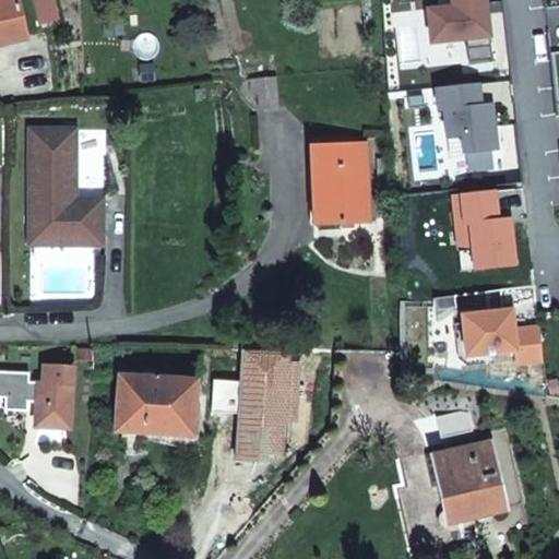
[(0,0),(0,43),(27,36),(18,0),(0,0)]
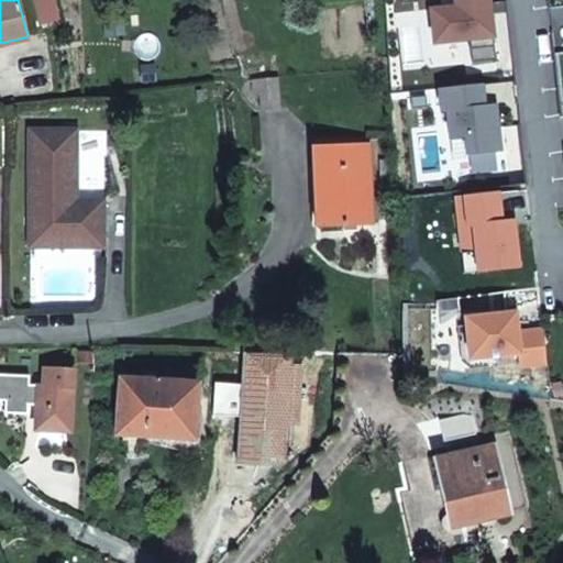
[(489,0),(453,0),(454,7),(429,9),(433,43),(470,39),(472,62),(496,58),(490,13),(488,13),(487,3),(489,3),(489,0)]
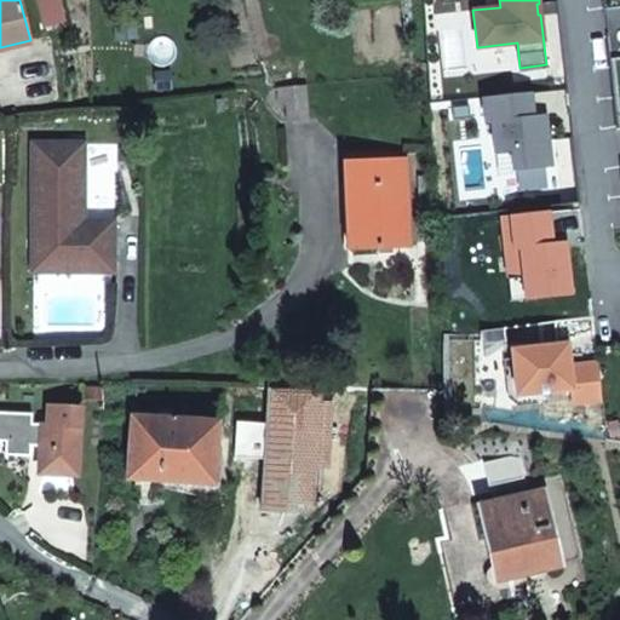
[(283,87),(287,121),(311,120),(308,85),(283,87)]
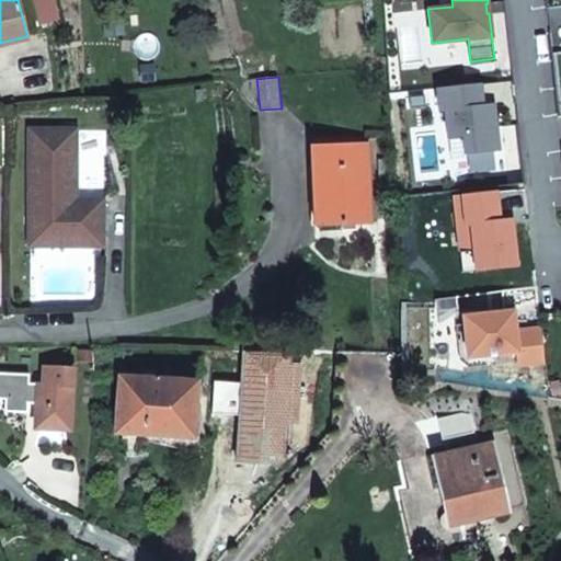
[(481,83),(437,88),(439,111),(445,111),(448,138),(464,136),(466,155),(499,150),(494,104),(483,105),(481,83)]
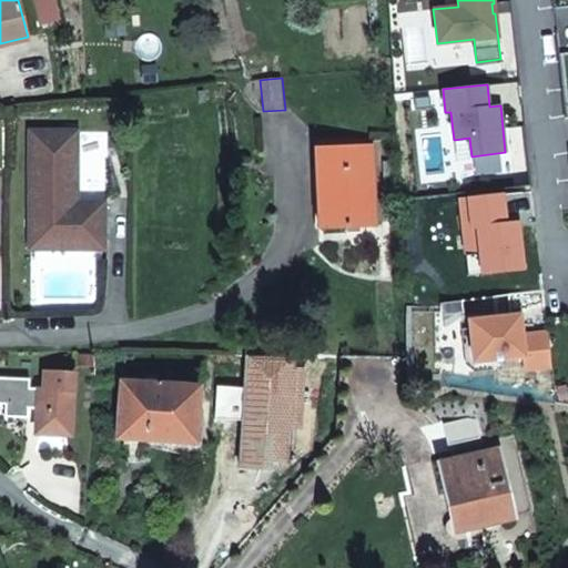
[(32,135),(30,243),(102,244),(102,208),(75,206),(77,135),(32,135)]
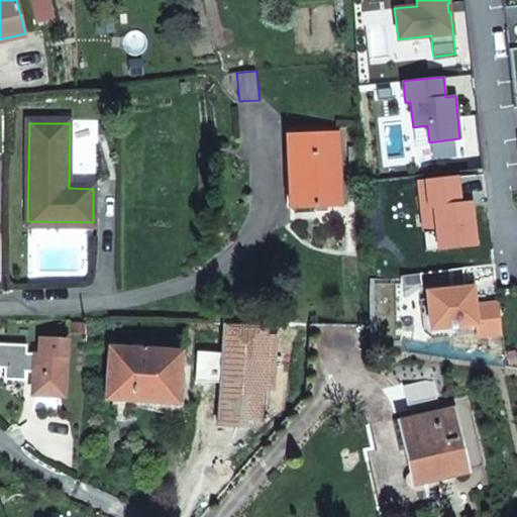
[(294,154),(297,207),(341,204),(341,201),(340,180),(338,132),(287,135),(287,154),(294,154)]
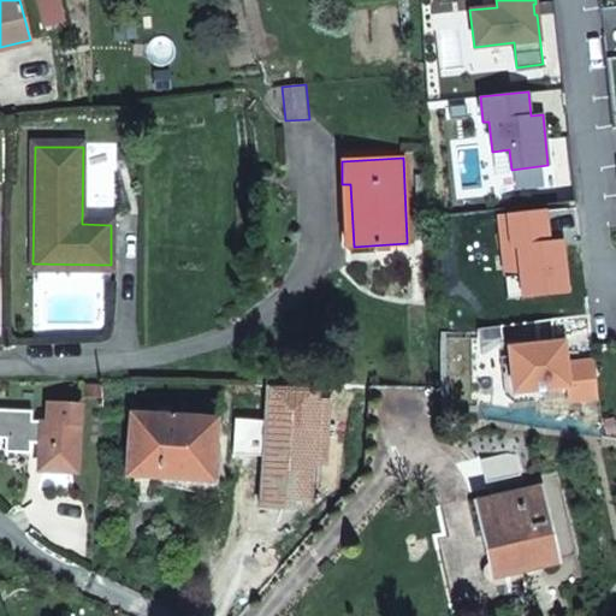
[(414,172),(416,201),(427,199),(427,172),(414,172)]
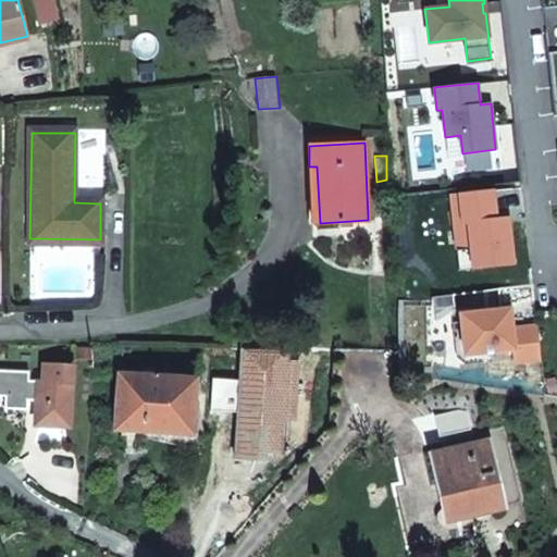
[(317,166),(309,166),(312,223),(320,223),(317,166)]
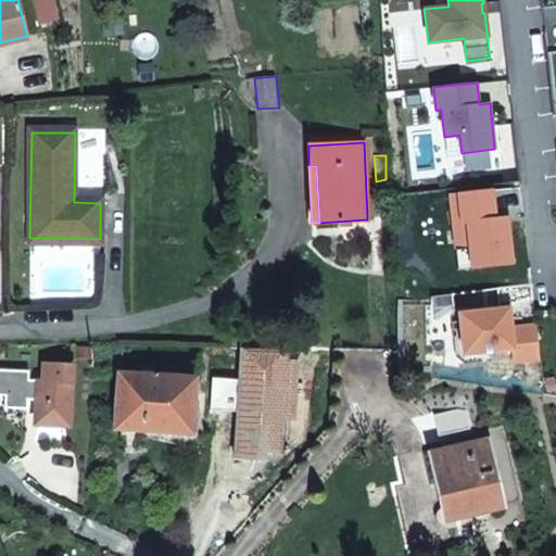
[(366,193),(367,216),(375,216),(375,193),(366,193)]
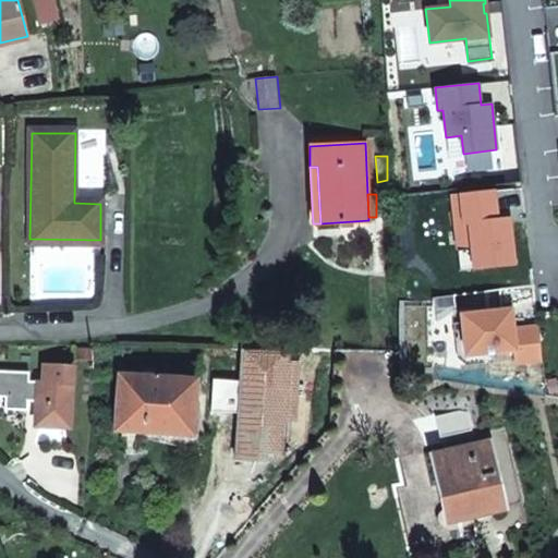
[(29,239),(31,247),(100,247),(100,240),(29,239)]
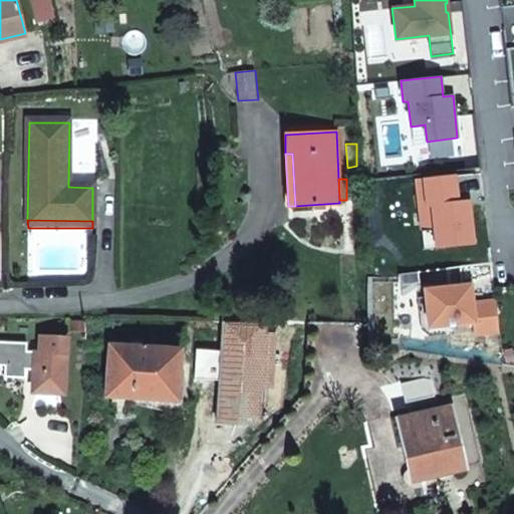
[(499,331),(495,300),(472,302),(471,292),(464,292),(463,285),(425,289),(429,326),(474,322),(475,334),(499,331)]
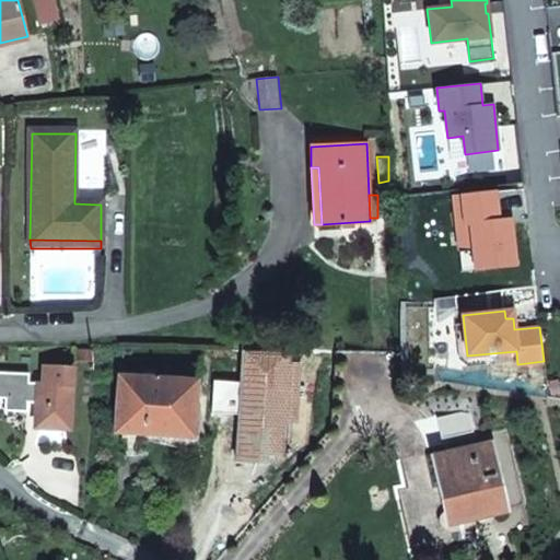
[(36,411),(35,428),(70,429),(73,370),(44,368),(43,385),(37,384),(0,382),(0,399),(2,400),(1,409),(36,411)]
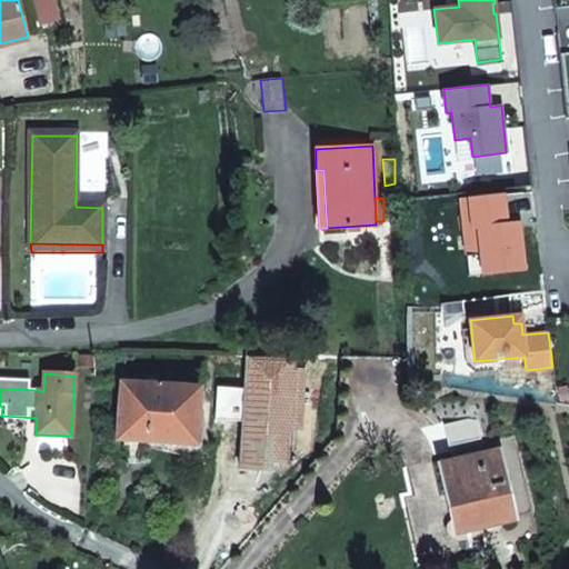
[(197,445),(200,387),(122,382),(119,439),(197,445)]
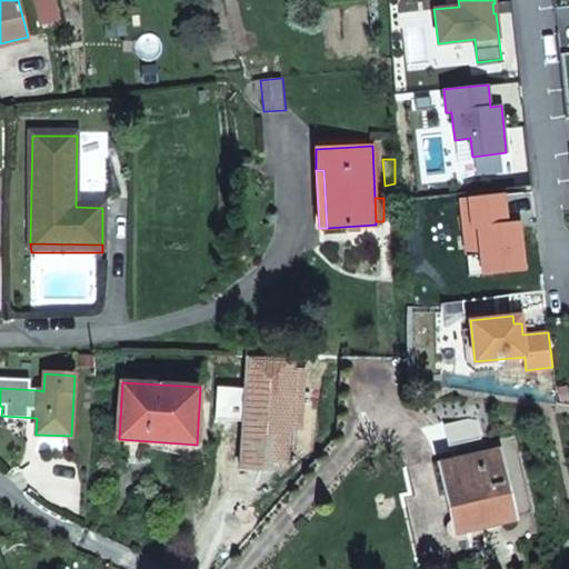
[(453,485),(463,530),(515,518),(499,451),(442,465),(447,487),(453,485)]
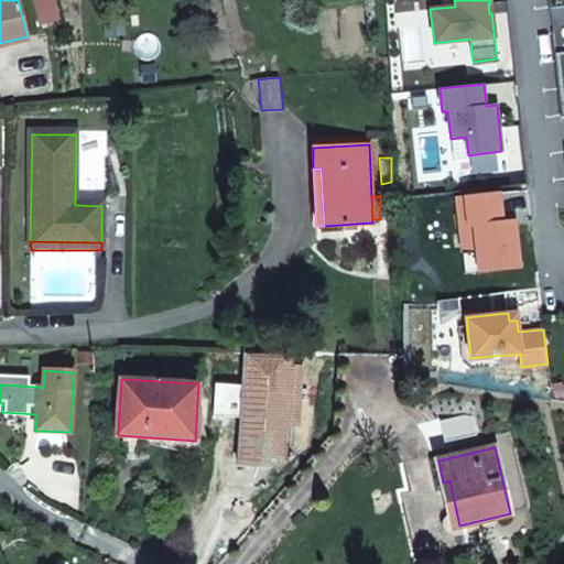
[(449,480),(443,483),(454,528),(459,525),(449,480)]
